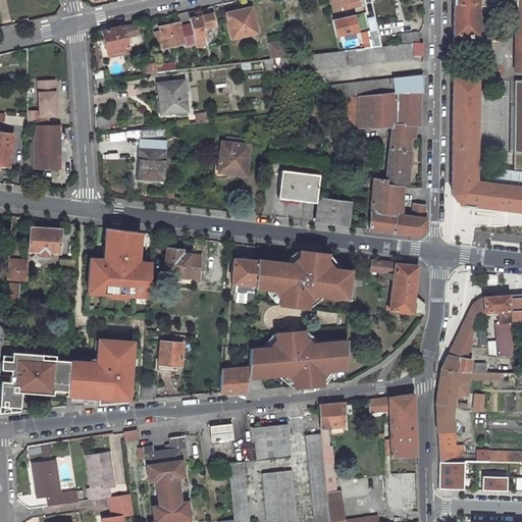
[(340,0),(333,0),(335,9),(342,7),(341,2),(340,0)]
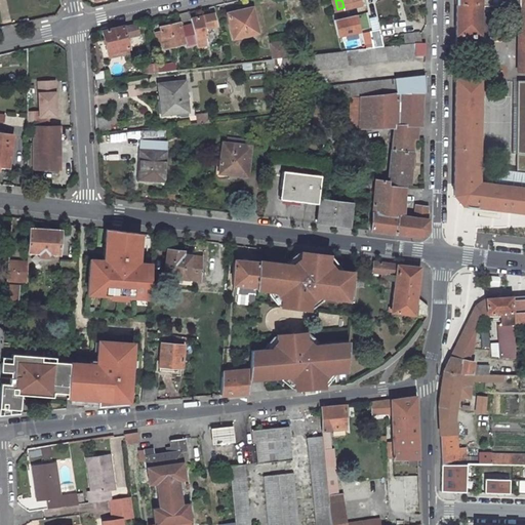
[(360,0),(350,0),(342,2),(344,7),(345,9),(362,5),(360,0)]
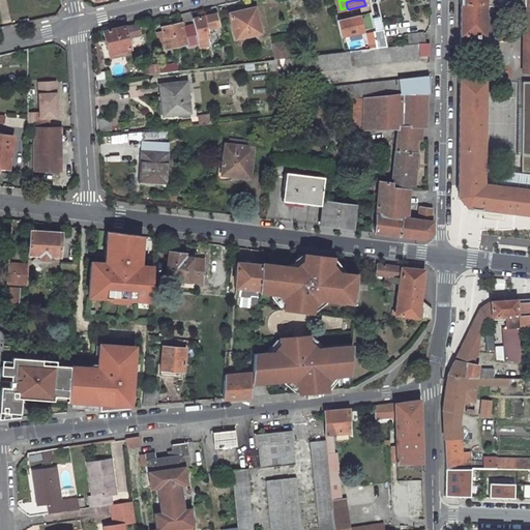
[(529,0),(459,0),(459,4),(461,4),(460,35),(492,35),(493,6),(523,6),(522,74),(529,72),(529,0)]
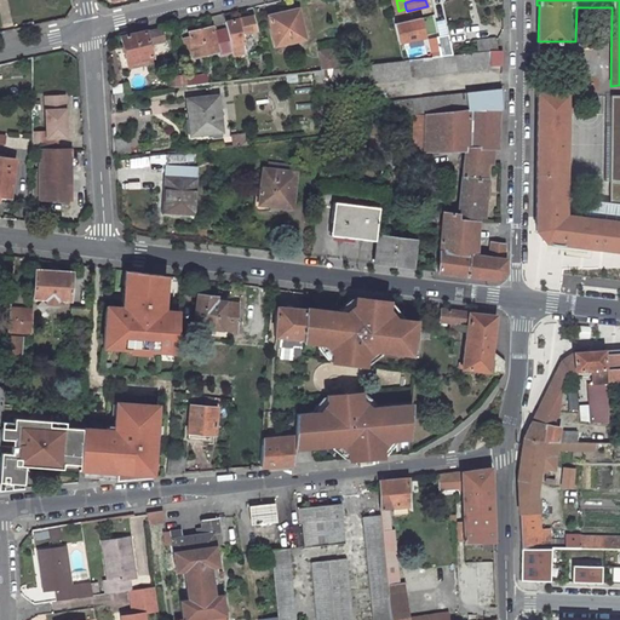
[(269,17),(276,46),(305,39),(303,27),(298,28),(294,15),(294,11),(269,17)]
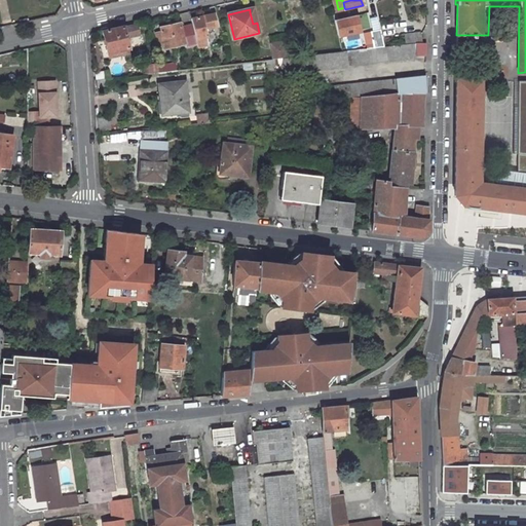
[(335,20),(339,37),(367,30),(362,12),(335,20)]
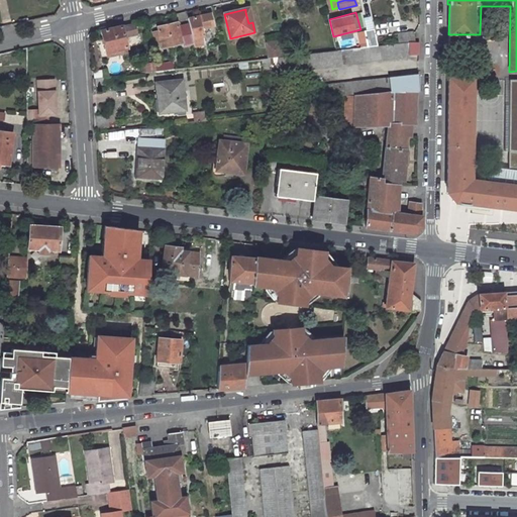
[(210,14),(188,19),(189,24),(194,44),(195,47),(205,45),(201,28),(213,26),(210,14)]
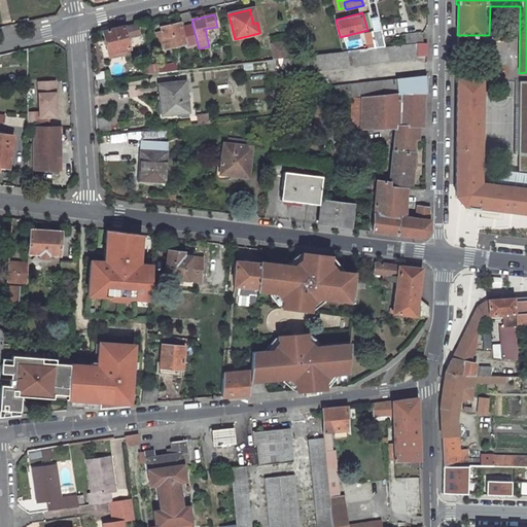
[(198,45),(192,25),(181,28),(180,24),(161,28),(162,32),(156,33),(160,45),(165,44),(166,48),(185,44),(186,47),(198,45)]
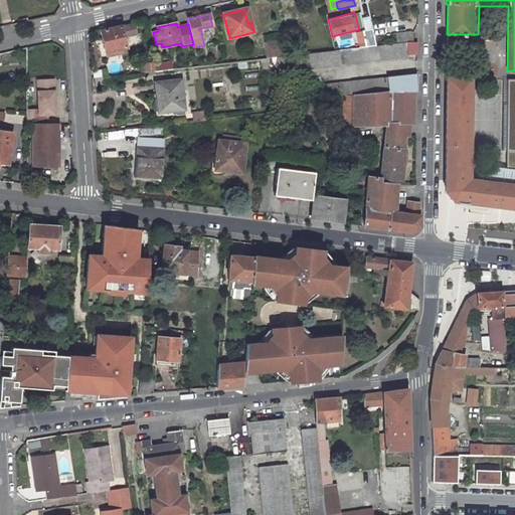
[(101,30),(106,51),(127,47),(122,26),(101,30)]
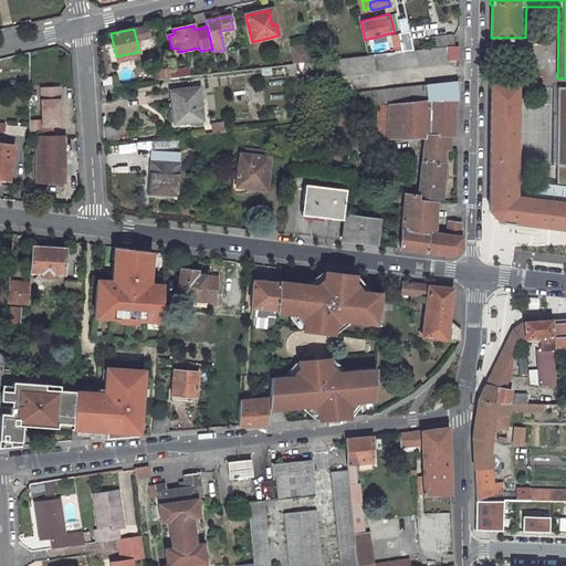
[(452,37),(435,38),(436,49),(446,48),(454,48),(452,37)]
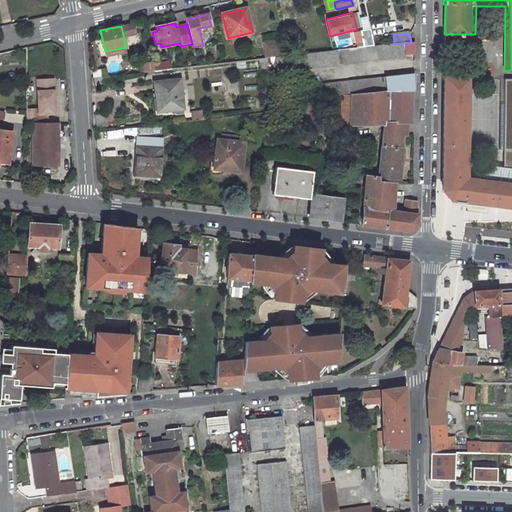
[(263,44),(265,59),(274,58),(280,57),(278,42),(263,44)]
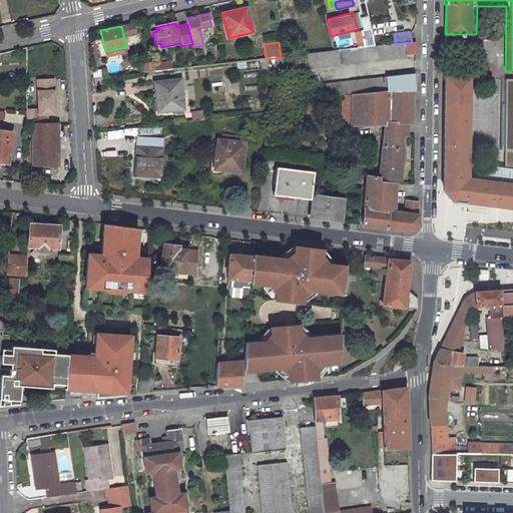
[(395,44),(374,46),(334,51),(281,57),(275,58),(273,73),(338,66),(338,64),(406,56),(406,54),(411,54),(416,53),(416,43),(412,43),(404,43),(395,44)]
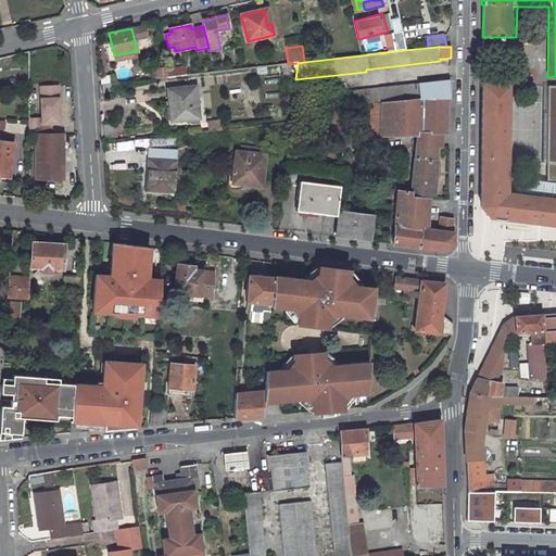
[(255,64),(254,55),(243,57),(244,66),(255,64)]
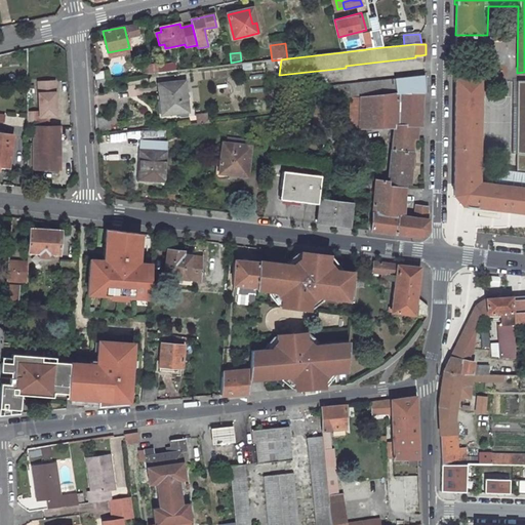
[(157,67),(156,63),(142,65),(143,74),(158,73),(157,67)]
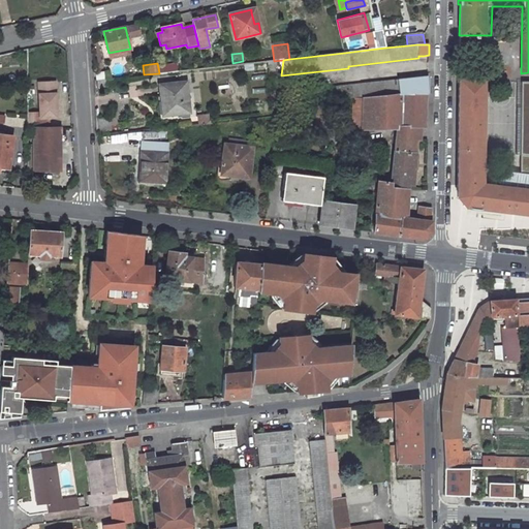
[(268,86),(268,75),(252,76),(253,87),(268,86)]
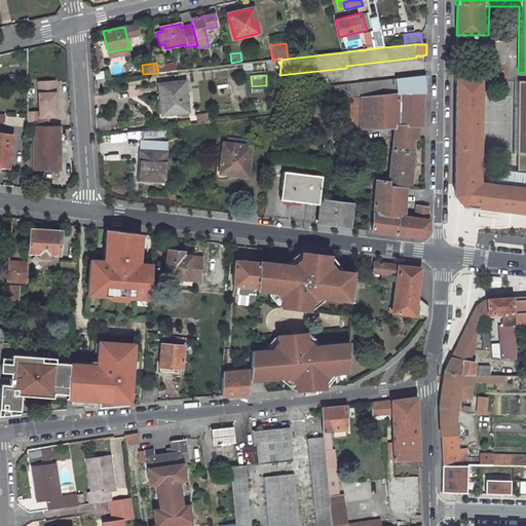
[(399,94),(422,92),(422,95),(425,95),(425,76),(330,87),(332,101),(360,98),(399,94)]
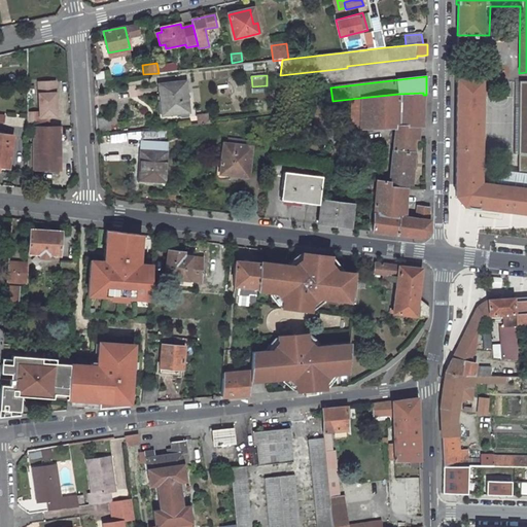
[(480,79),(456,78),(454,196),(463,206),(466,206),(466,209),(477,209),(477,208),(526,213),(526,187),(524,187),(480,182),(480,79)]
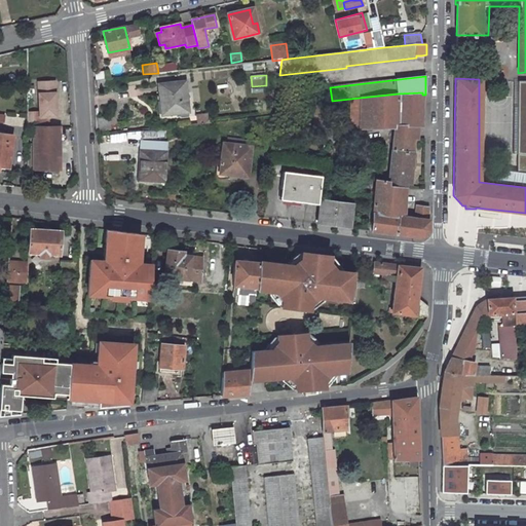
[(517,171),(525,172),(525,80),(517,80),(517,107),(513,107),(513,153),(517,153),(517,154),(519,153),(517,171)]
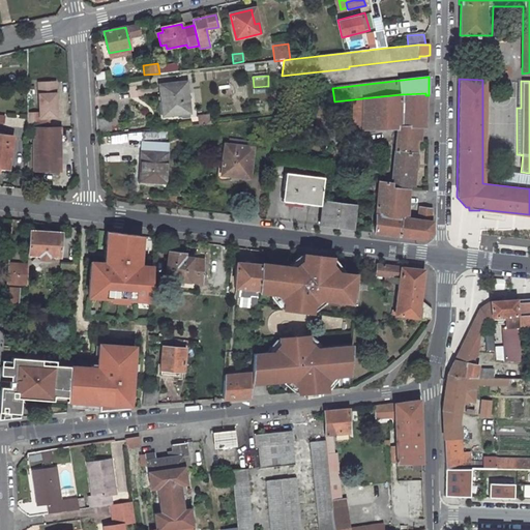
[(34,128),(49,128),(48,117),(57,117),(55,82),(38,83),(39,113),(28,113),(28,128),(34,128)]
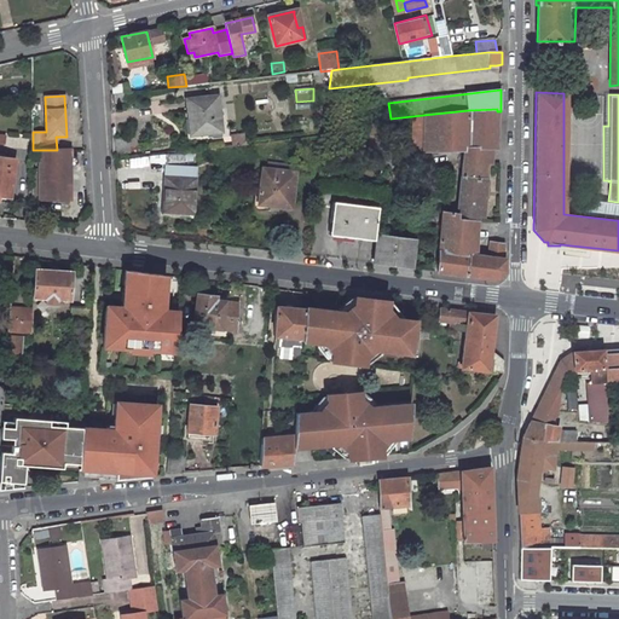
[(187,99),(187,113),(190,113),(191,136),(221,132),(218,96),(187,99)]
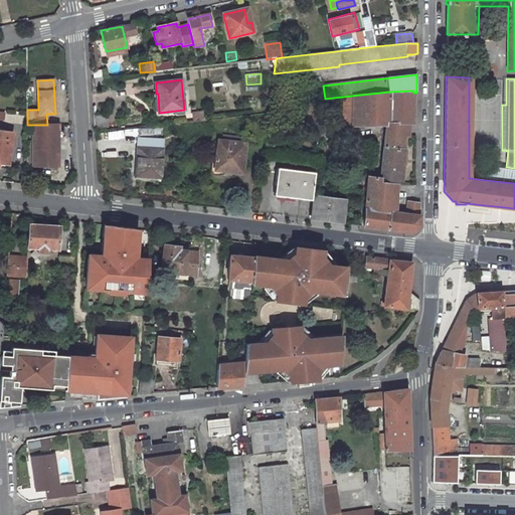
[(412,124),(413,93),(413,91),(390,92),(389,124),(405,124),(412,124)]
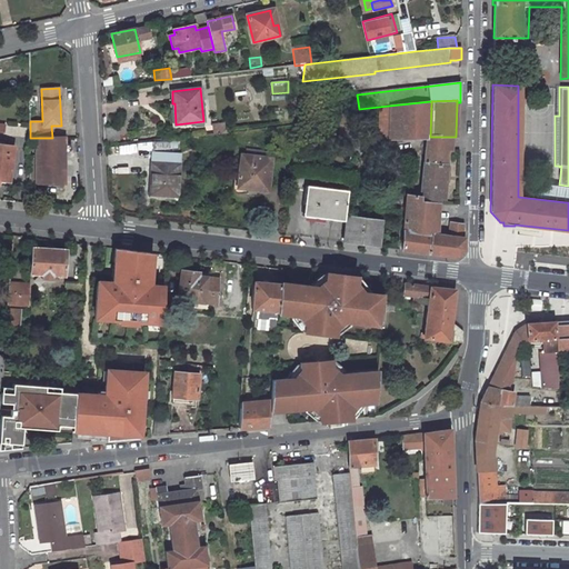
[(389,138),(426,137),(430,137),(431,101),(389,106),(389,123),(389,136),(389,138)]
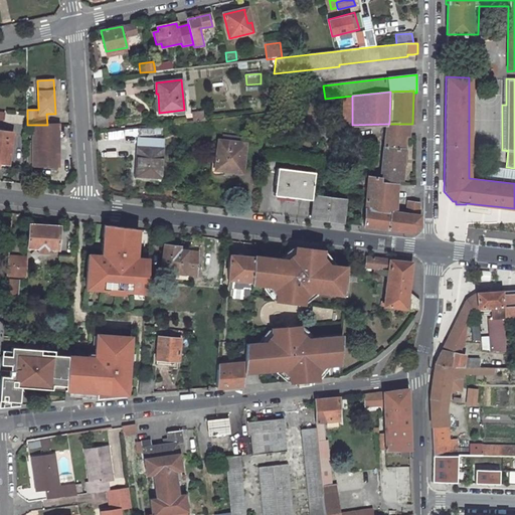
[(47,125),(33,125),(33,165),(57,165),(57,124),(47,125)]
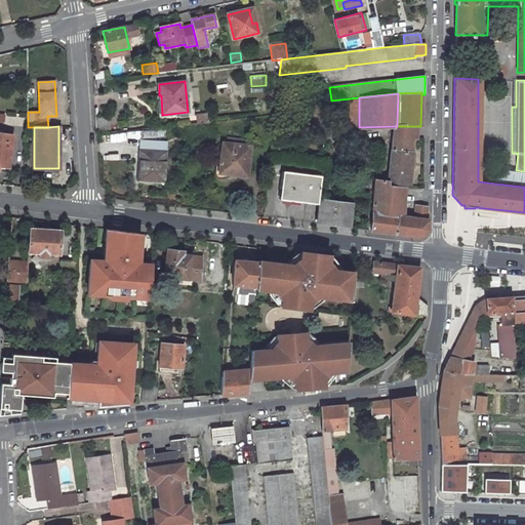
[(411,152),(413,126),(397,126),(393,126),(391,150),(411,152)]
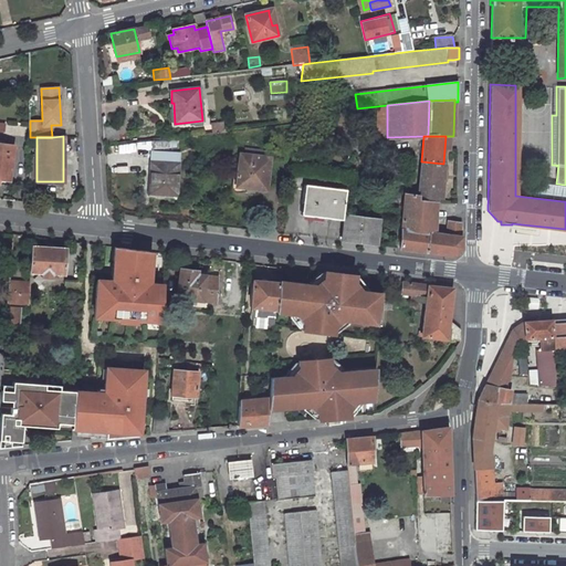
[(0,178),(10,179),(13,148),(0,146),(0,178)]
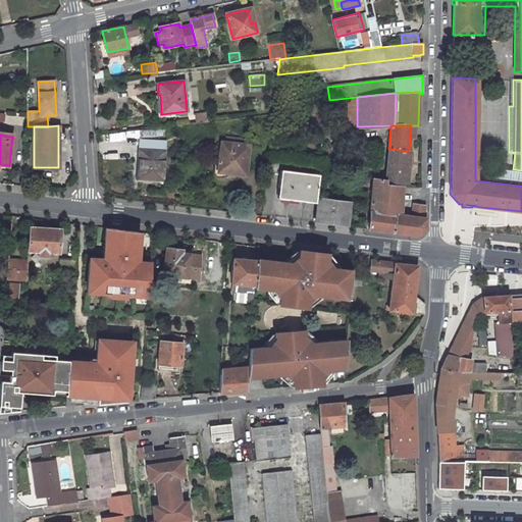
[(164,143),(139,141),(138,179),(162,180),(164,143)]
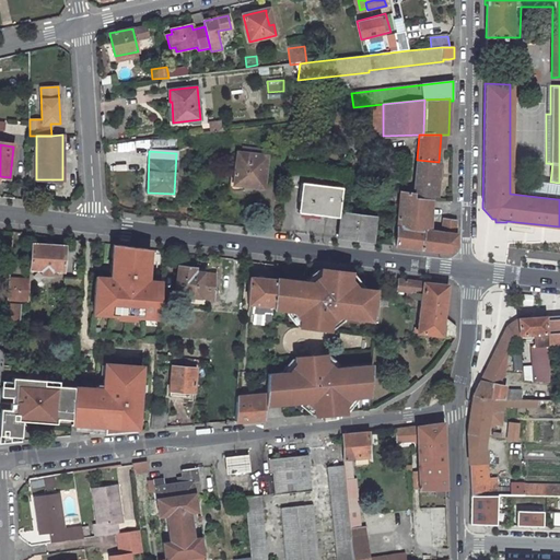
[(247,186),(263,188),(267,155),(236,153),(234,178),(248,179),(247,186)]
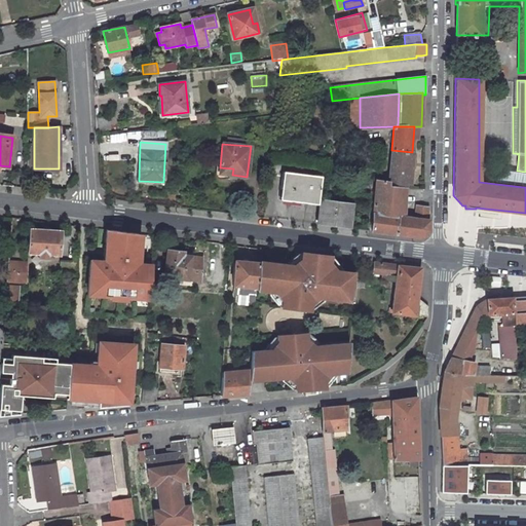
[(406,167),(411,168),(412,152),(391,150),(389,182),(388,188),(404,189),(405,184),(406,167)]
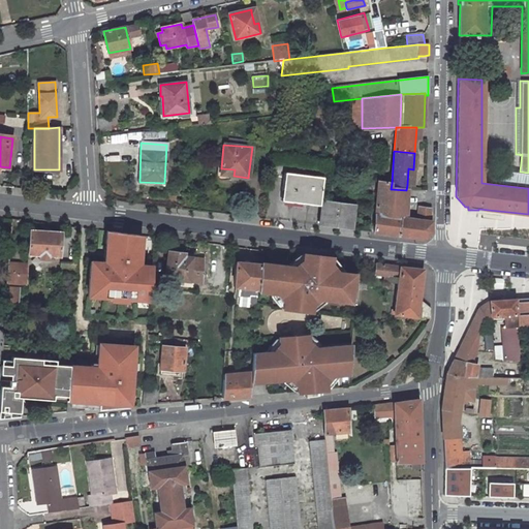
[(320,207),(323,179),(284,175),(281,203),(320,207)]
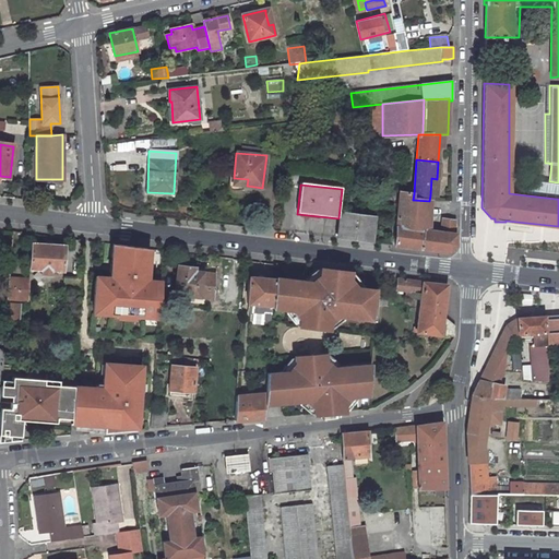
[(454,245),(455,221),(441,221),(440,230),(429,230),(429,201),(413,200),(414,193),(400,192),(395,246),(447,252),(454,245)]
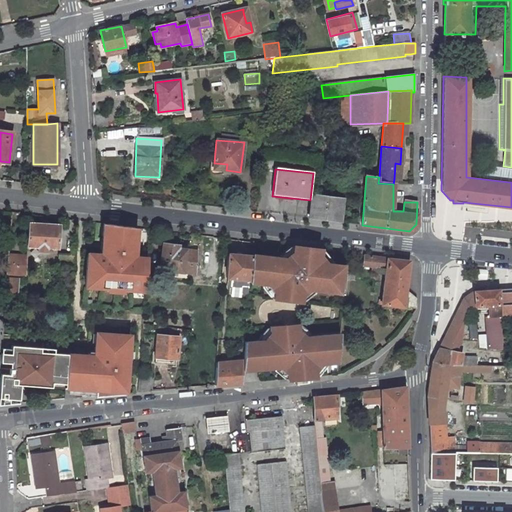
[(314,196),(311,216),(339,219),(341,200),(314,196)]
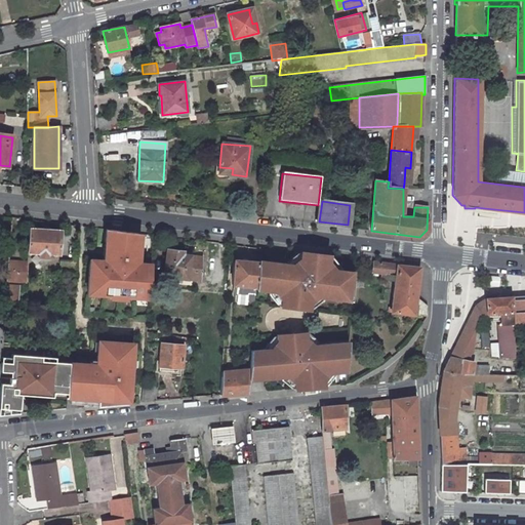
[(59,254),(61,231),(30,229),(29,252),(40,252),(40,257),(48,257),(47,256),(51,256),(51,253),(59,254)]
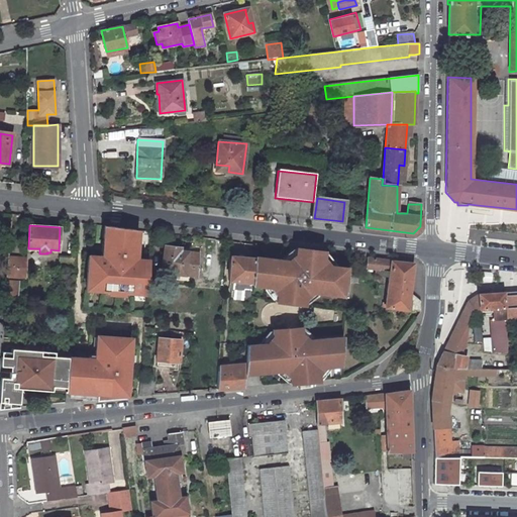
[(137,245),(138,230),(105,226),(103,243),(103,251),(103,257),(88,256),(86,291),(93,291),(94,287),(101,288),(101,292),(108,292),(109,291),(116,291),(124,292),(124,293),(131,294),(131,290),(139,290),(139,294),(146,295),(148,260),(136,259),(136,253),(133,253),(134,245),(137,245)]
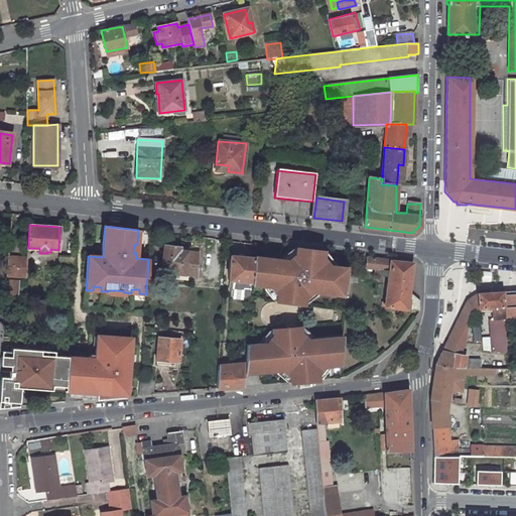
[(164,263),(163,272),(197,276),(199,253),(179,251),(179,246),(163,244),(161,263),(164,263)]
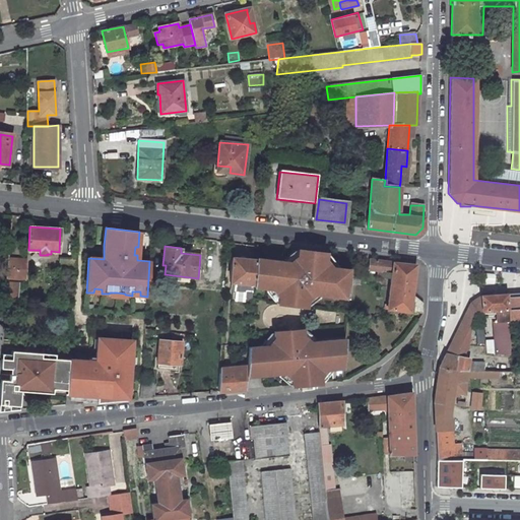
[(257,260),(254,260),(253,281),(258,282),(258,287),(266,288),(271,289),(277,297),(276,303),(305,306),(305,301),(313,295),(318,296),(333,297),(339,293),(348,294),(349,283),(349,276),(350,270),(334,268),(329,267),(324,259),(324,254),(297,251),(297,253),(291,252),(283,258),(282,261),(280,261),(257,258),(257,260)]
